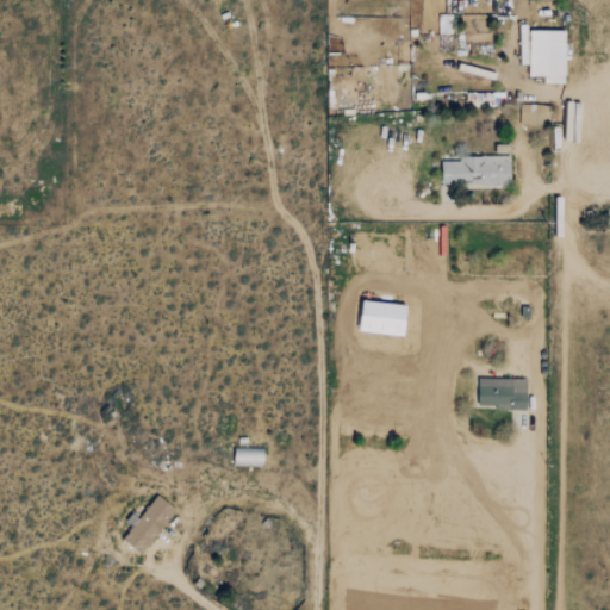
[(452,16),(439,14),(439,33),(452,35),(452,16)]
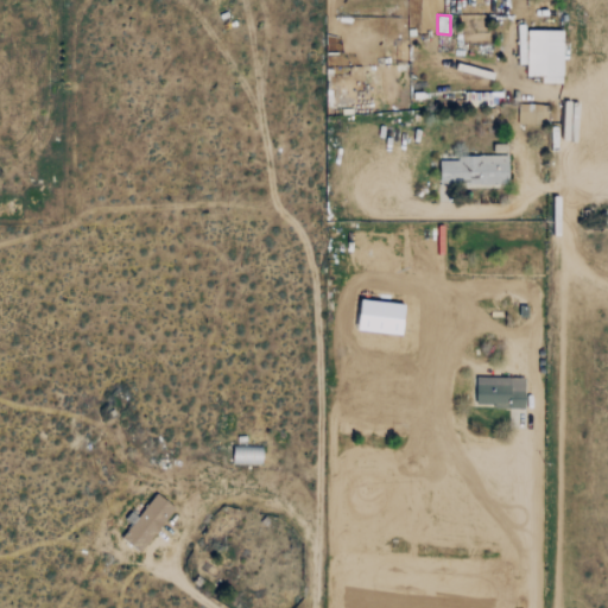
[(565,31),(529,30),(529,76),(551,76),(551,82),(565,82),(565,31)]
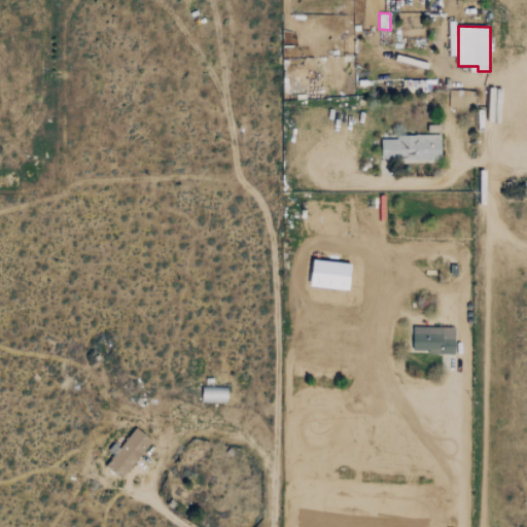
[(383,160),(443,159),(443,135),(382,136),(383,160)]
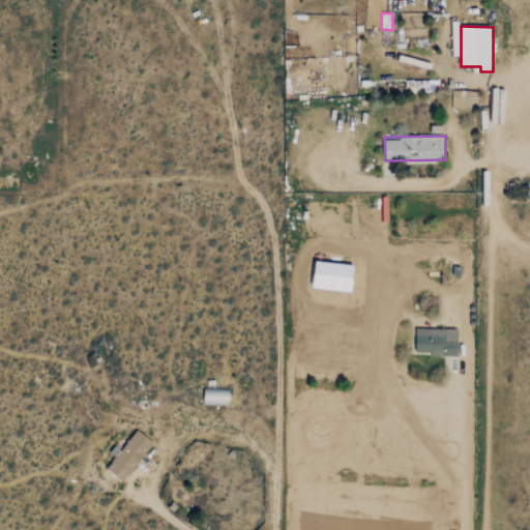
[(459,329),(416,329),(416,354),(459,355),(459,329)]
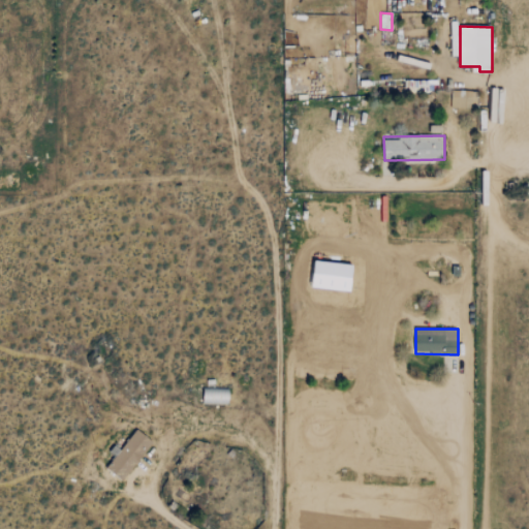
[(154,441),(137,429),(107,468),(124,481),(154,441)]
